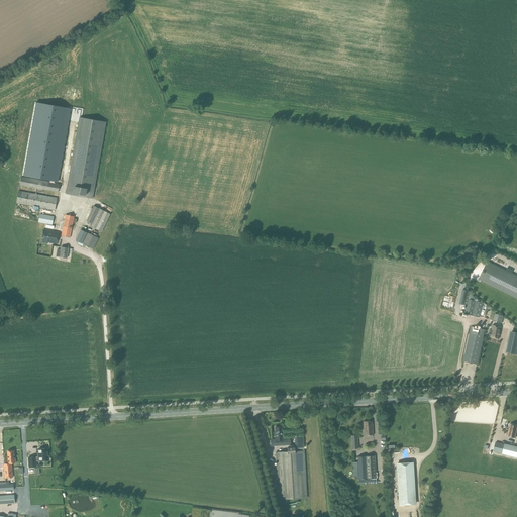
[(59,182),(70,115),(71,108),(36,102),(25,164),(23,176),(59,182)]
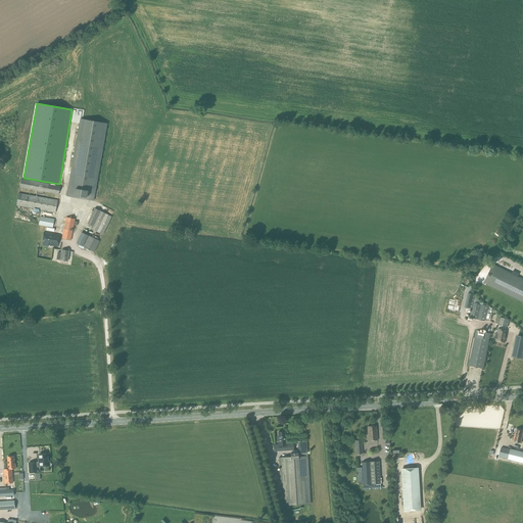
[(94,200),(107,124),(81,119),(66,195),(94,200)]
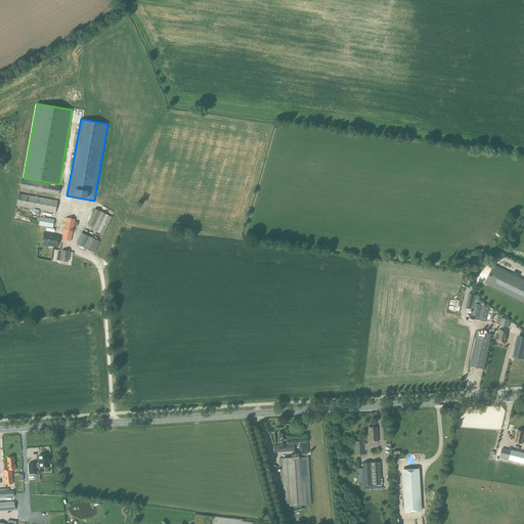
[(60,186),(22,179),(20,188),(59,195),(60,186)]
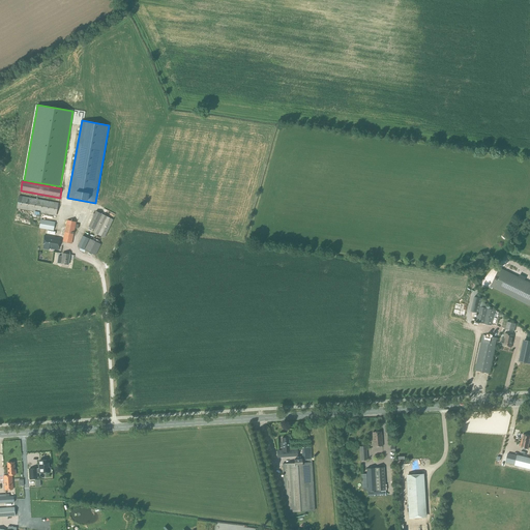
[(20,196),(16,214),(38,218),(39,212),(56,215),(59,203),(20,196)]
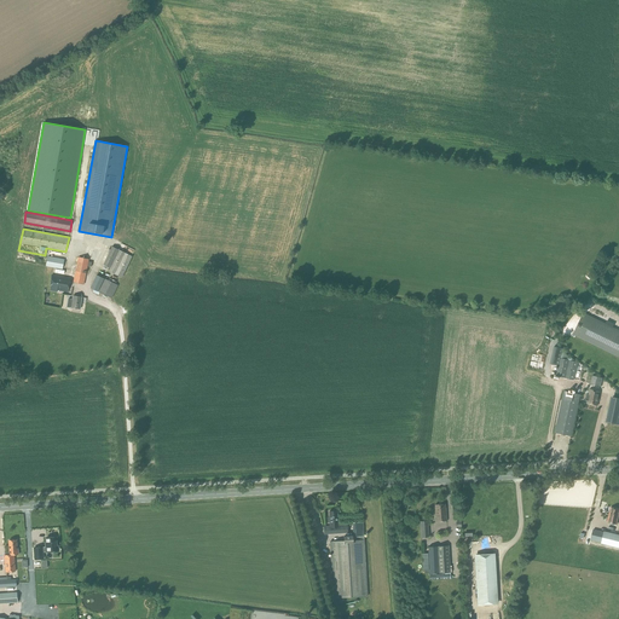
[(109,271),(122,277),(133,256),(113,247),(103,265),(110,267),(109,271)]
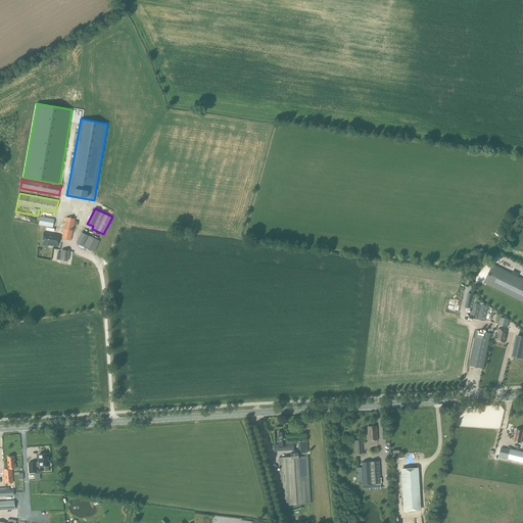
[(504,231),(509,233),(517,217),(512,215),(504,231)]
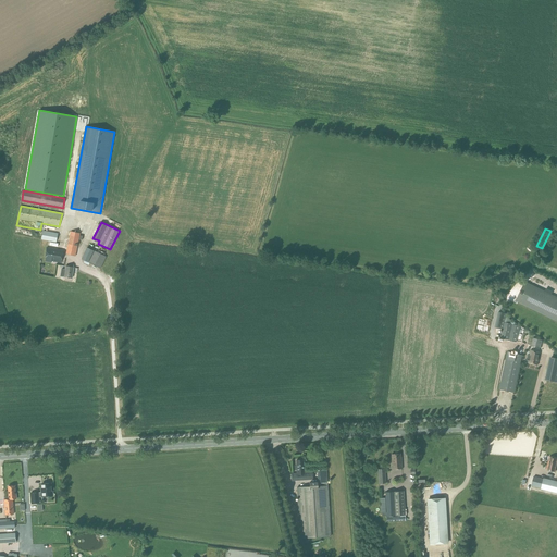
[(58,233),(44,231),(41,239),(56,243),(58,233)]
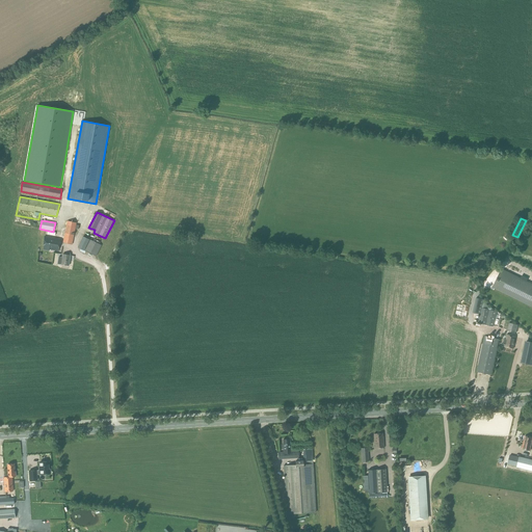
[(63,242),(73,244),(77,222),(68,220),(63,242)]
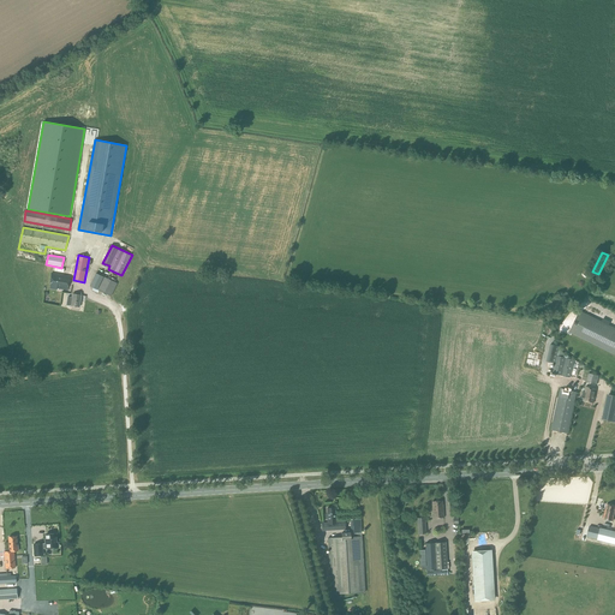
[(117,284),(112,280),(96,273),(90,286),(94,288),(93,291),(97,293),(100,291),(111,297),(118,284),(117,284)]
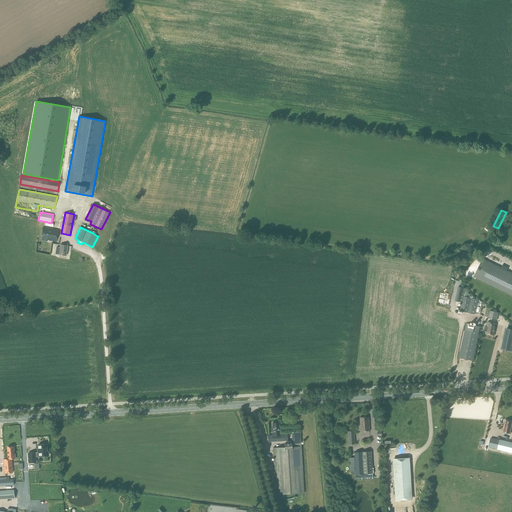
[(48,240),(56,241),(58,231),(43,228),(42,240),(47,241),(48,240)]
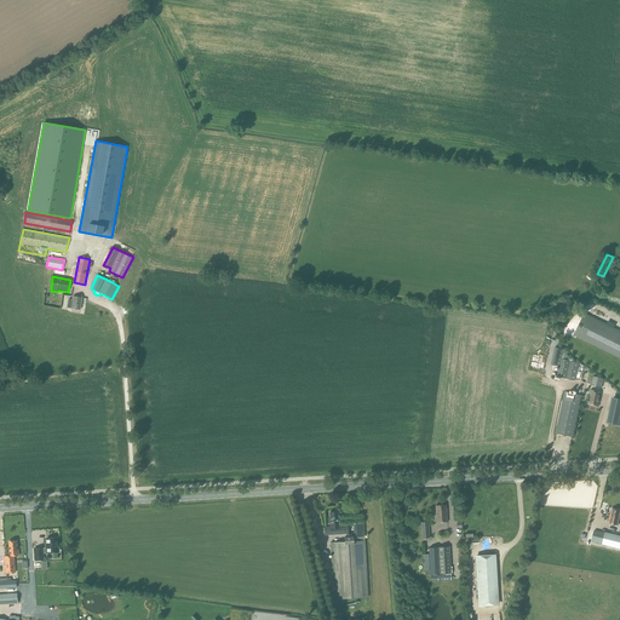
[(73,299),(69,299),(68,308),(72,308),(80,310),(82,296),(78,294),(76,297),(74,296),(73,299)]
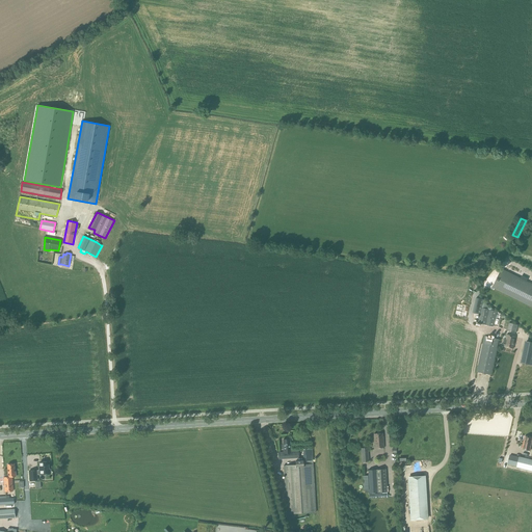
[(531,285),(502,270),(493,288),(531,307),(531,285)]
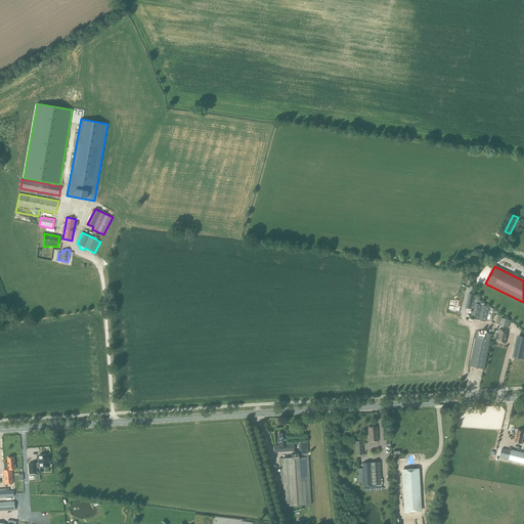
[(469,294),(466,308),(472,309),(470,318),(486,322),(490,307),(489,307),(480,301),(475,295),(469,294)]
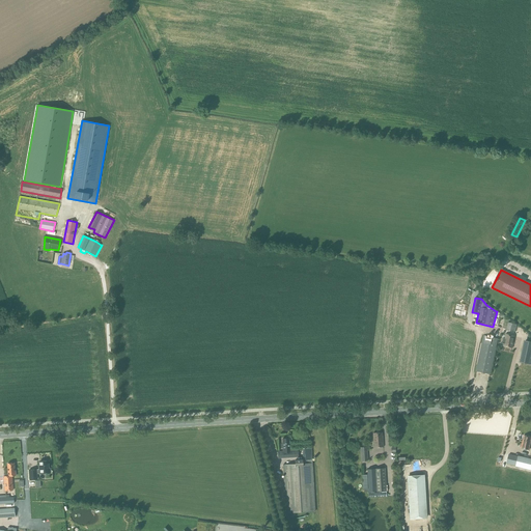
[(496,326),(504,328),(507,315),(498,313),(496,326)]
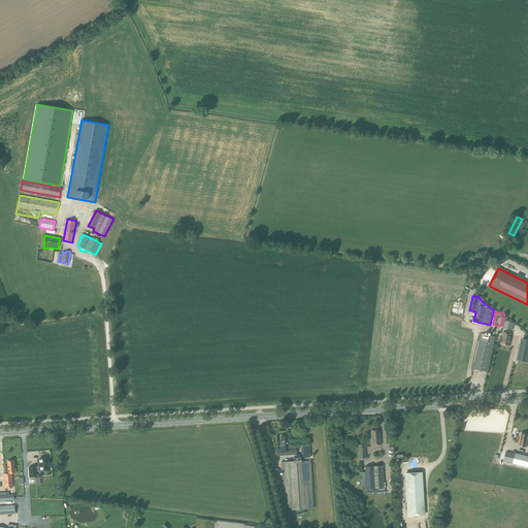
[(513,330),(515,323),(504,320),(503,328),(513,330)]
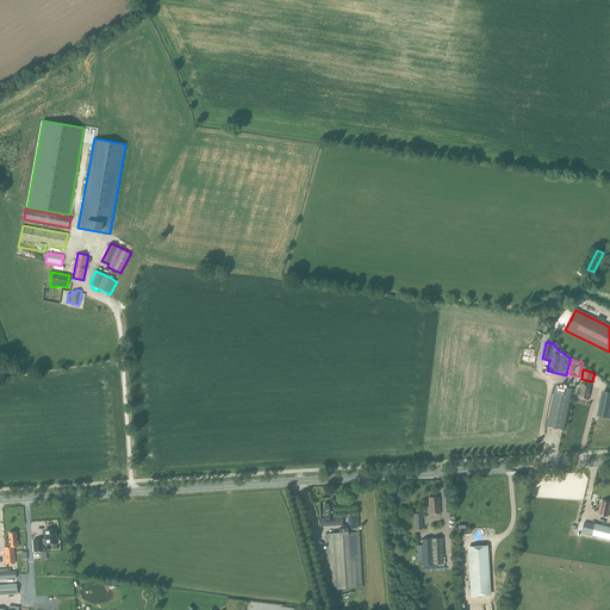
[(592,386),(582,384),(580,390),(578,388),(577,394),(579,396),(578,397),(589,399),(592,386)]
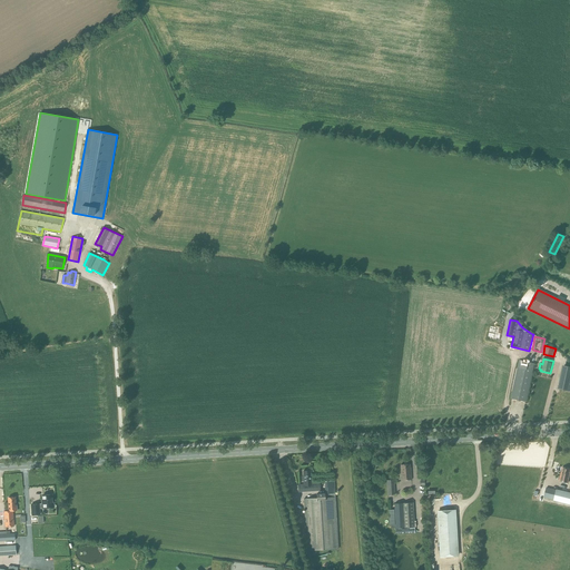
[(534,364),(519,360),(511,399),(527,402),(534,364)]
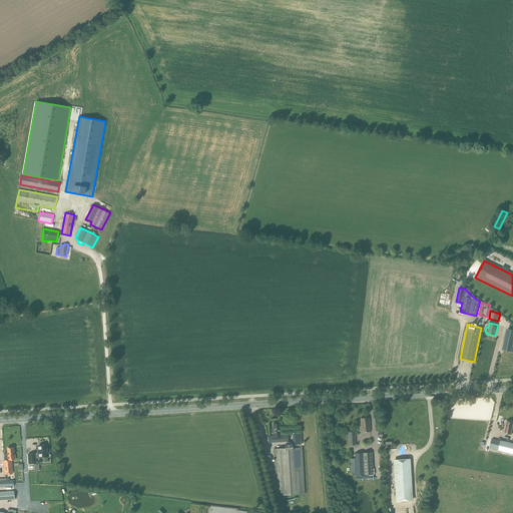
[(512,330),(508,329),(503,350),(512,352),(512,330)]
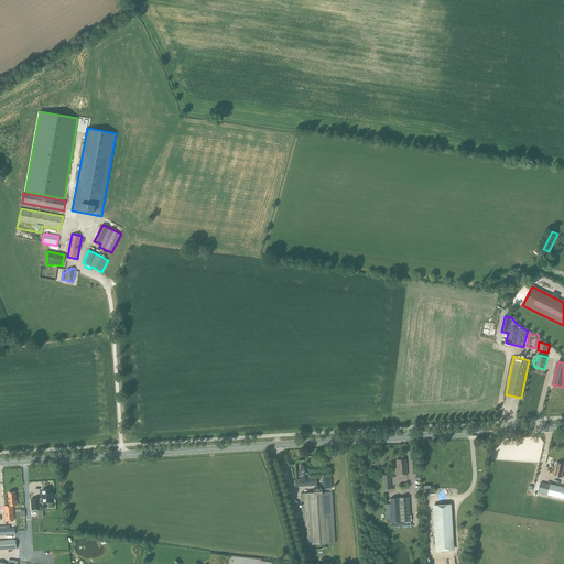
[(407,466),(405,459),(397,461),(397,465),(397,475),(408,475),(407,466)]
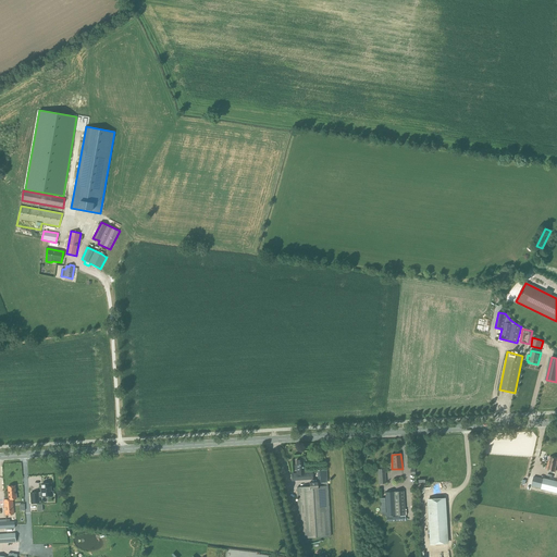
[(556,471),(556,463),(556,458),(549,457),(547,470),(556,471)]
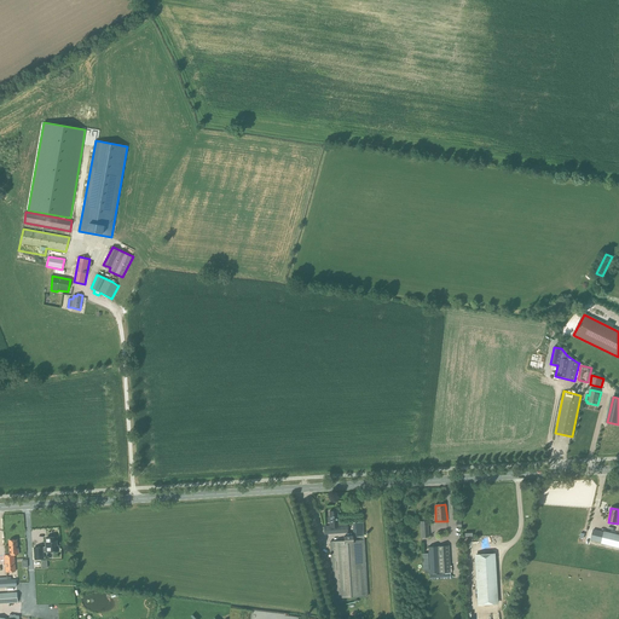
[(325,533),(348,532),(347,525),(339,526),(337,510),(329,512),(330,516),(328,518),(328,522),(330,522),(330,526),(324,526),(325,533)]
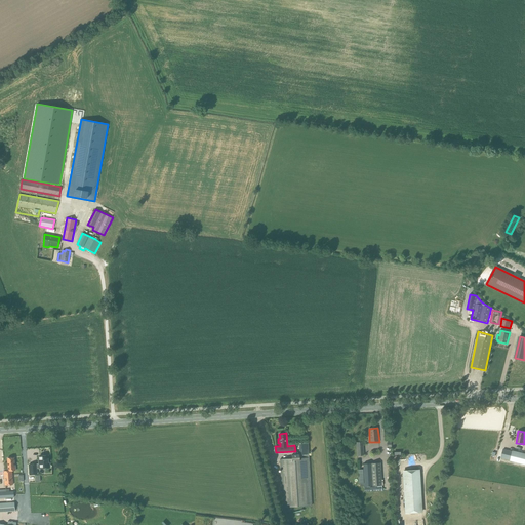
[(280,459),(282,494),(284,494),(285,507),(312,505),(308,443),(299,443),(299,454),(291,454),(292,458),(280,459)]
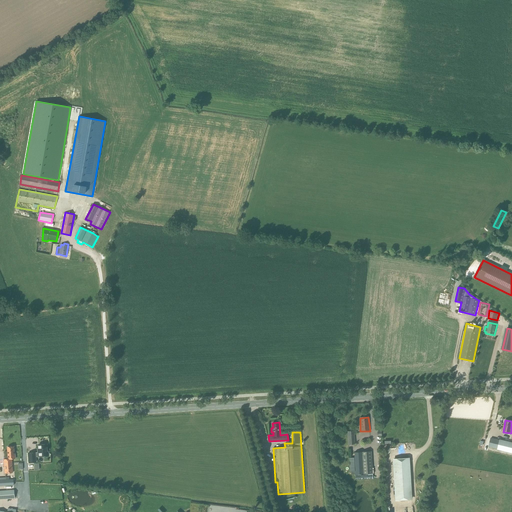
[(488,447),(507,451),(509,442),(491,438),(488,447)]
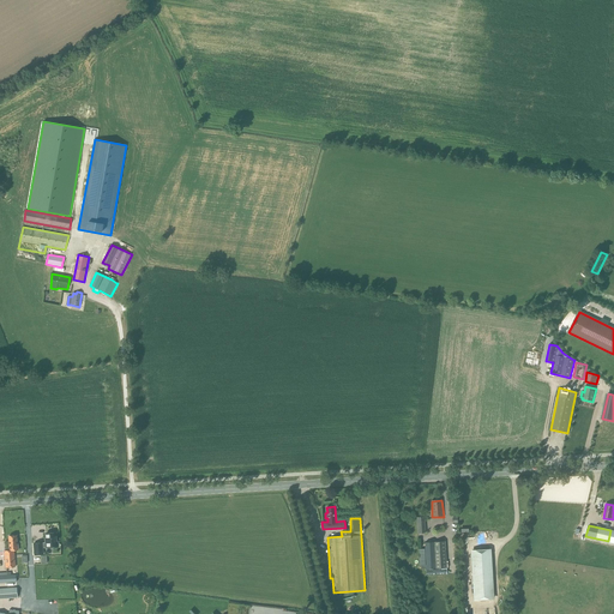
[(46,534),(47,542),(47,543),(42,543),(42,547),(46,547),(46,548),(59,547),(58,542),(56,542),(56,533),(46,534)]
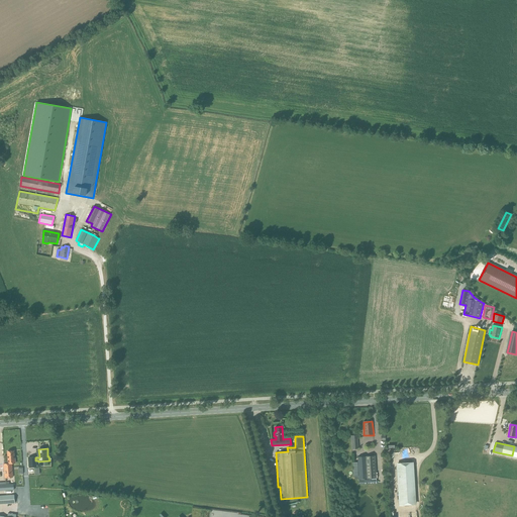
[(13,478),(12,463),(15,462),(15,458),(14,458),(13,451),(7,451),(8,463),(4,463),(5,478),(13,478)]
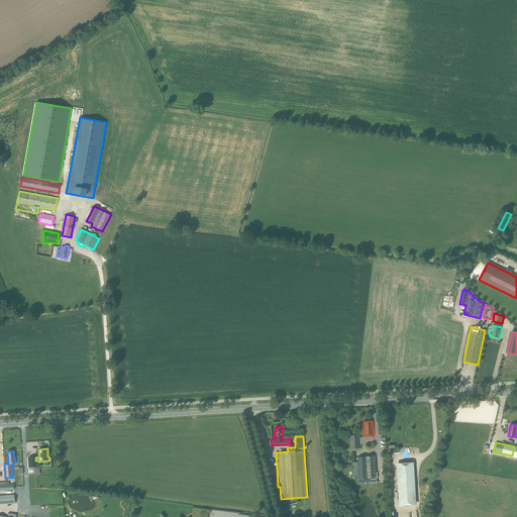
[(377,479),(375,455),(356,456),(357,461),(352,462),(353,476),(358,476),(358,480),(359,485),(377,484),(377,479)]
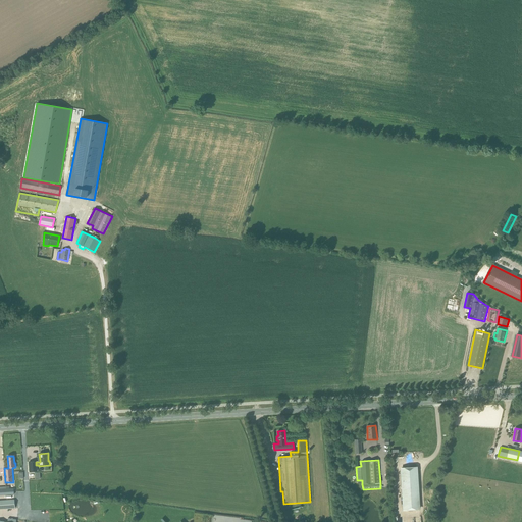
[(404,510),(419,509),(416,467),(401,468),(404,510)]
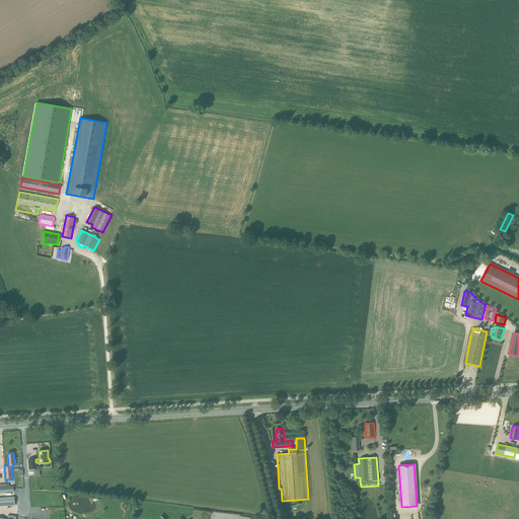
[(0,498),(0,506),(15,505),(14,497),(0,498)]
